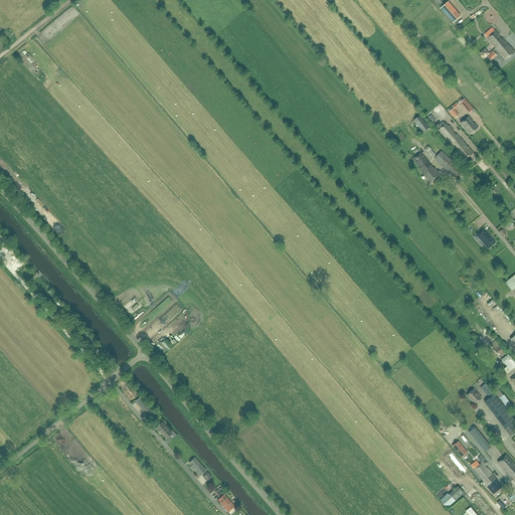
[(460,17),(447,3),(441,8),(453,22),(460,17)]
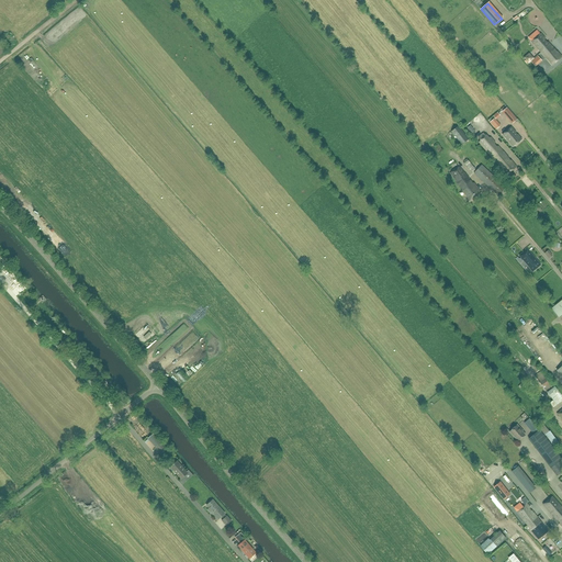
[(548,43),(547,43),(544,40),(544,38),(541,34),(540,34),(537,31),(529,37),(532,42),(531,42),(541,53),(550,45),(548,43)]
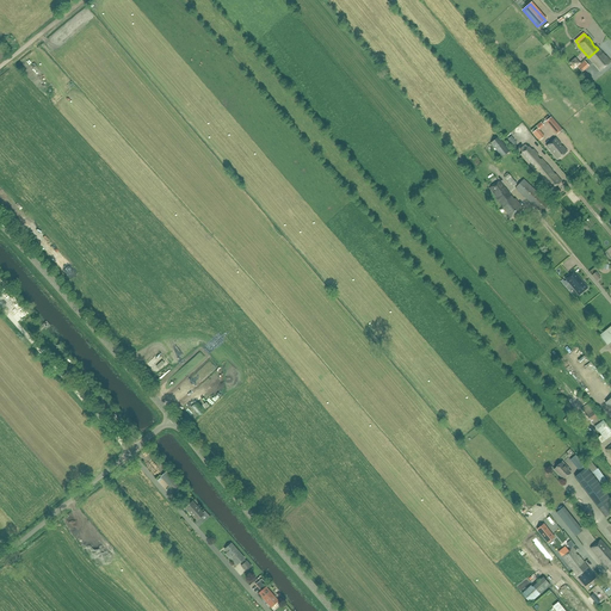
[(543,47),(551,55),(556,51),(548,42),(543,47)]
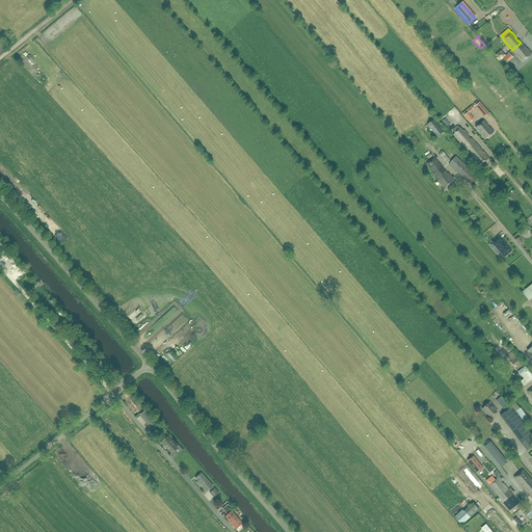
[(523,61),(531,54),(527,49),(521,43),(512,50),(523,61)]
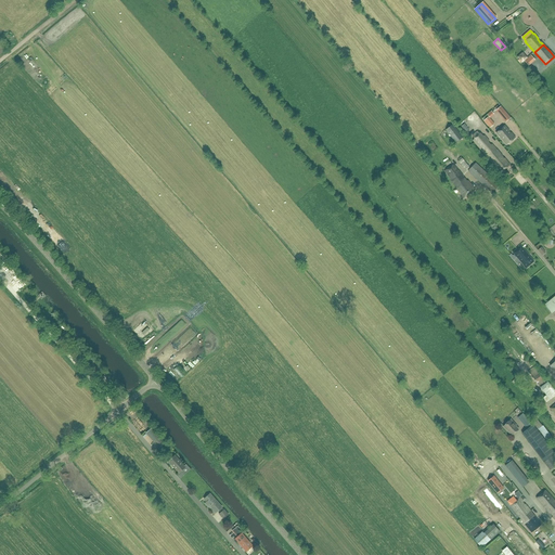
[(528,67),(536,61),(531,55),(524,62),(528,67)]
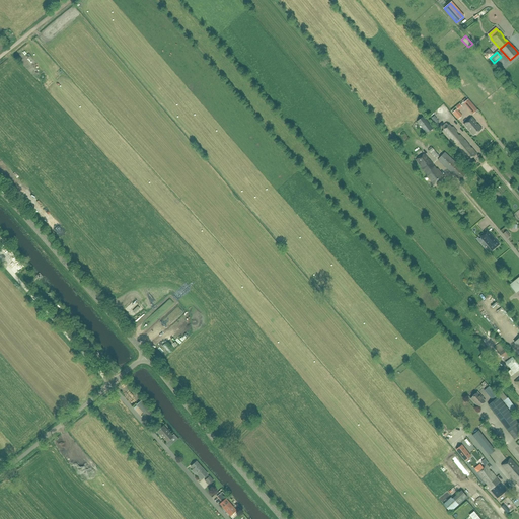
[(14,57),(21,64),(24,61),(18,53),(14,57)]
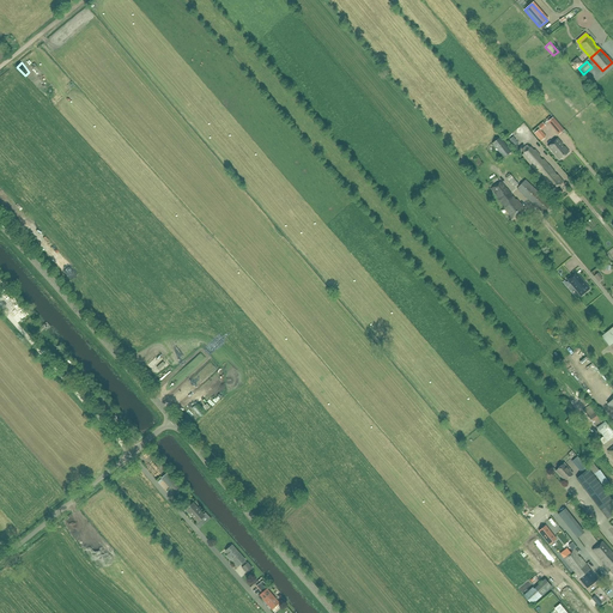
[(492,116),(508,135),(515,129),(511,126),(513,125),(499,110),(492,116)]
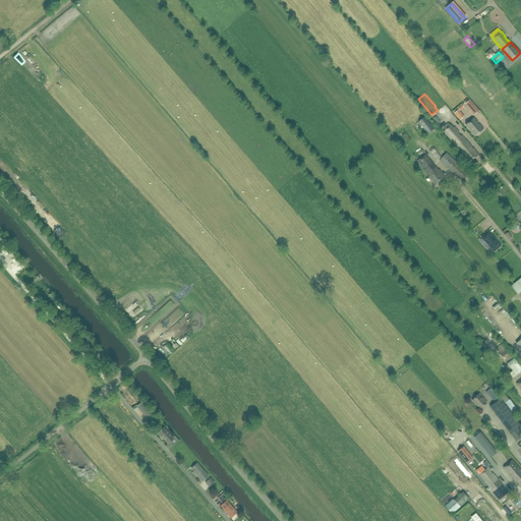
[(476,114),(479,111),(470,99),(466,103),(476,114)]
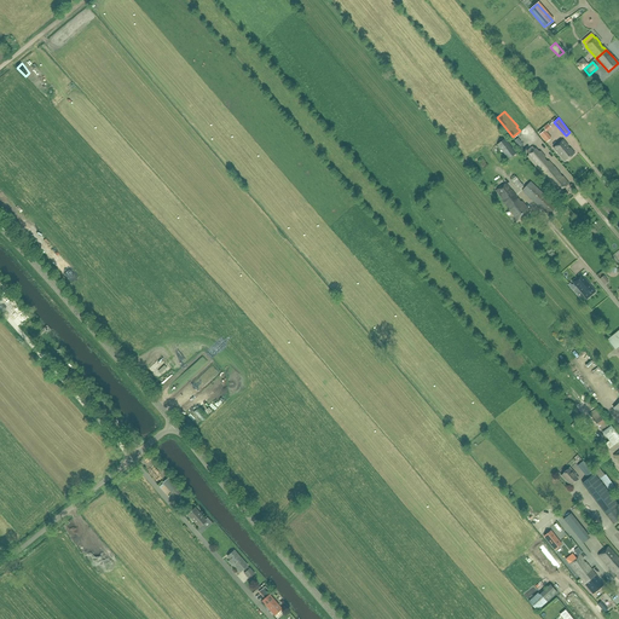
[(544,129),(539,134),(547,143),(551,138),(544,129)]
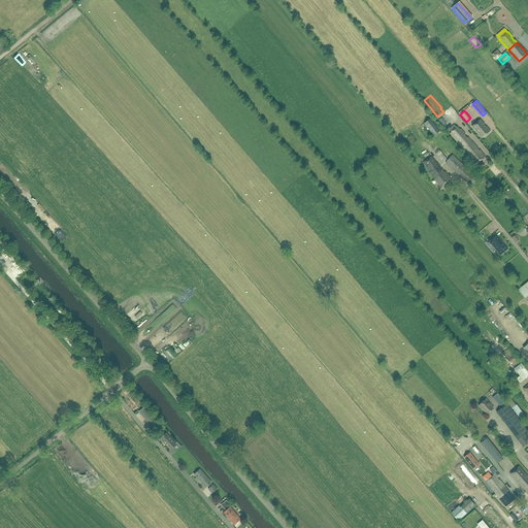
[(434,136),(440,131),(430,119),(424,124),(434,136)]
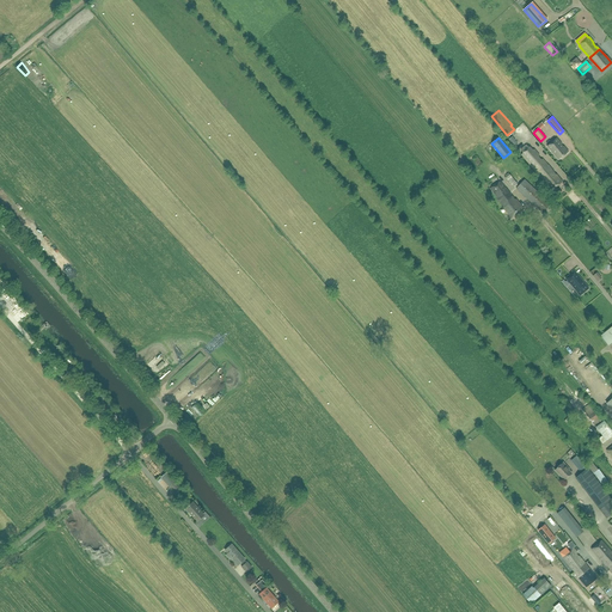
[(558,160),(568,152),(561,145),(562,144),(557,138),(549,145),(548,147),(558,160)]
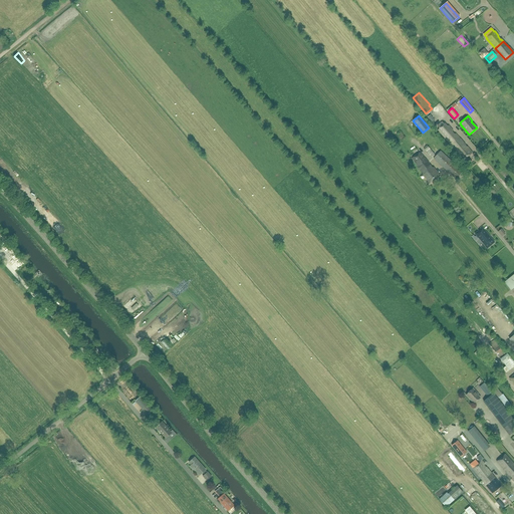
[(445,124),(442,121),(438,125),(440,129),(438,130),(464,160),(473,153),(468,147),(467,147),(465,144),(462,141),(456,134),(454,135),(452,132),(453,131),(449,125),(448,126),(446,124),(445,124)]
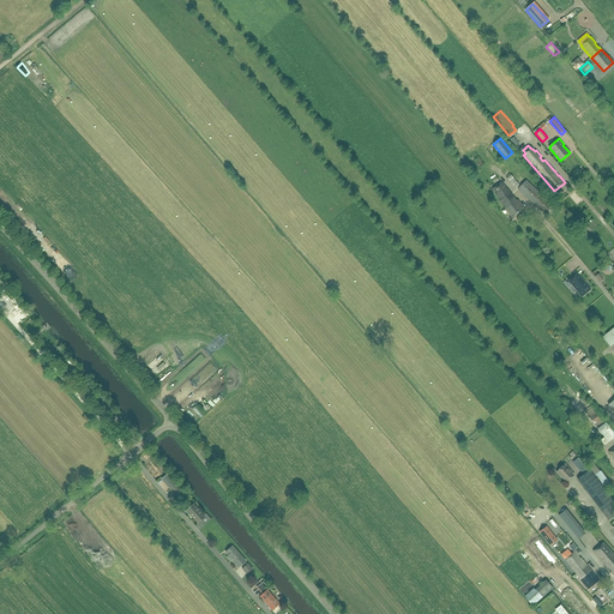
[(515,188),(519,185),(511,175),(507,179),(515,188)]
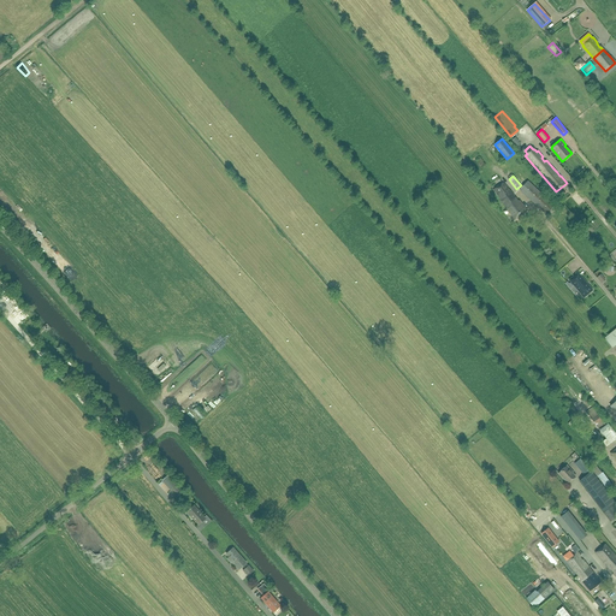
[(546,214),(555,206),(528,181),(520,190),(546,214)]
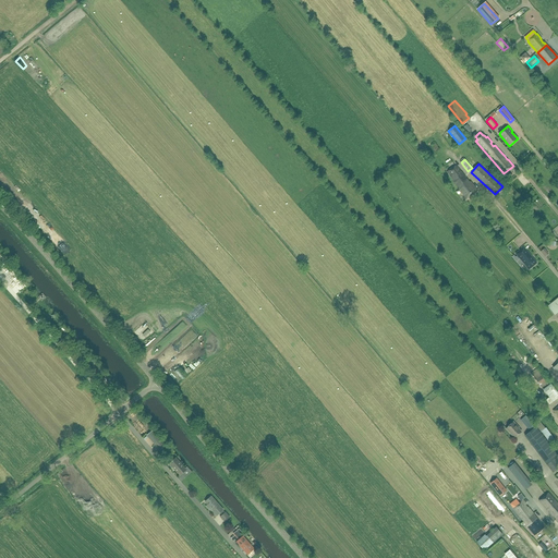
[(470,182),(466,179),(468,179),(465,177),(457,166),(447,172),(465,197),(466,199),(477,191),(471,182),(470,182)]
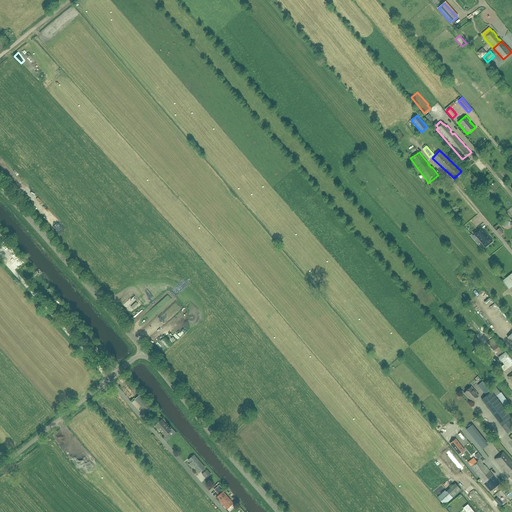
[(500,171),(498,173),(503,179),(506,177),(500,171)]
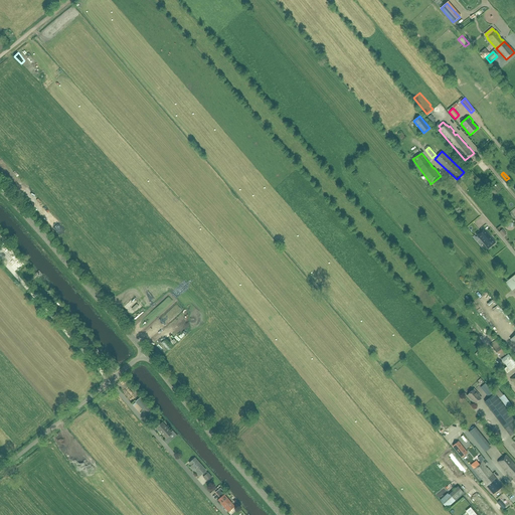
[(483,228),(482,229),(476,234),(488,248),(496,242),(493,239),(492,239),(489,237),(490,236),(486,231),(484,228),(483,228)]
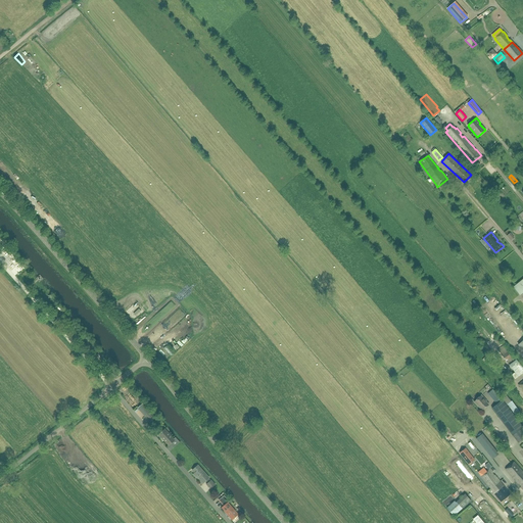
[(515,361),(504,345),(497,349),(509,365),(515,372),(512,375),(515,379),(522,372),(522,368),(516,360),(515,361)]
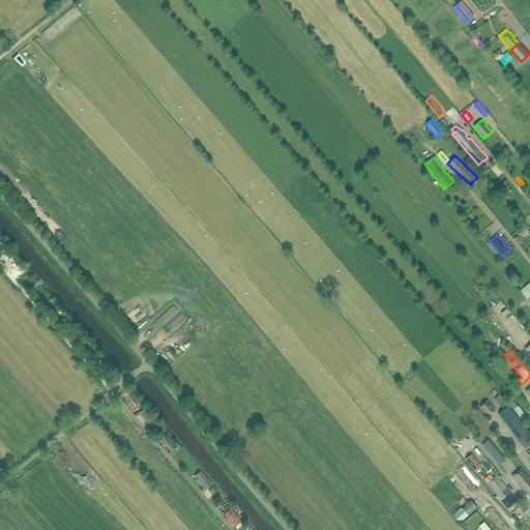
[(508,405),(499,394),(494,399),(503,410),(498,414),(520,441),(520,442),(525,448),(529,444),(529,432),(509,405),(508,405)]
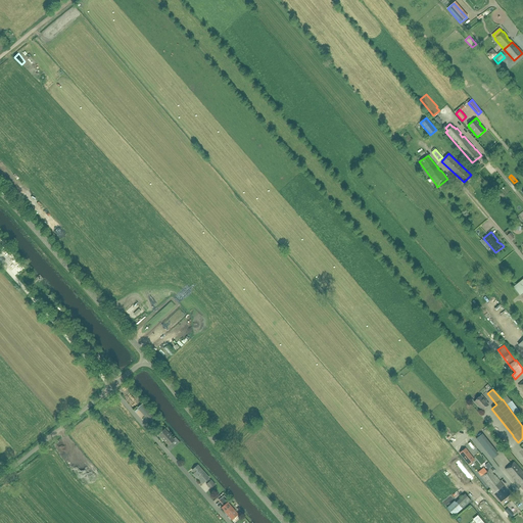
[(483,410),(488,405),(486,401),(481,395),(474,401),(479,408),(480,407),(483,410)]
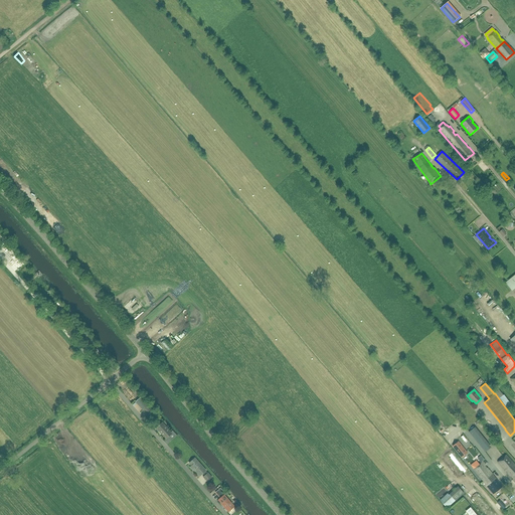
[(149,415),(153,411),(141,397),(136,401),(149,415)]
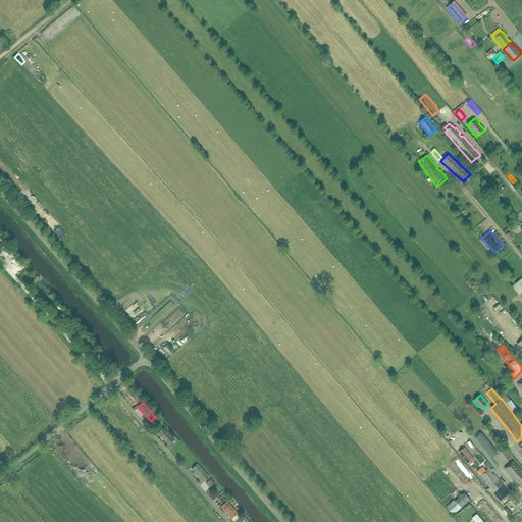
[(173,438),(165,428),(158,434),(161,437),(161,436),(168,445),(170,444),(173,447),(179,441),(175,436),(173,438)]
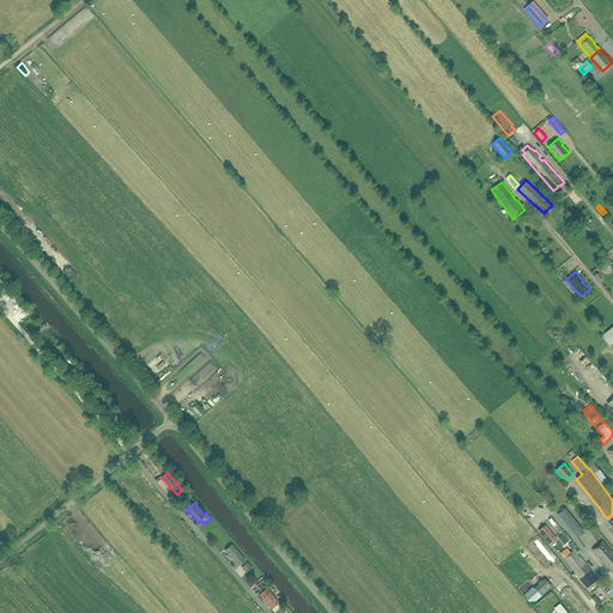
[(544,521),(554,535),(560,530),(563,534),(565,533),(580,551),(577,552),(586,562),(590,558),(576,540),(581,536),(570,522),(571,521),(563,511),(558,516),(556,513),(553,515),(544,521)]
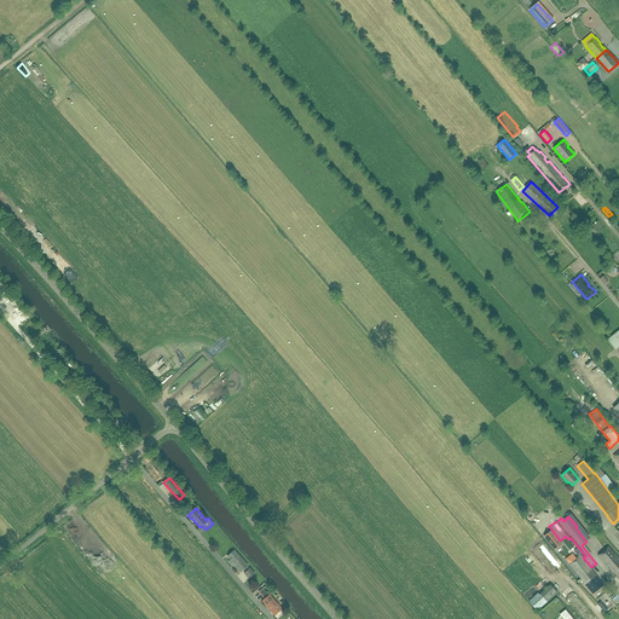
[(561,544),(551,531),(544,537),(555,549),(561,544)]
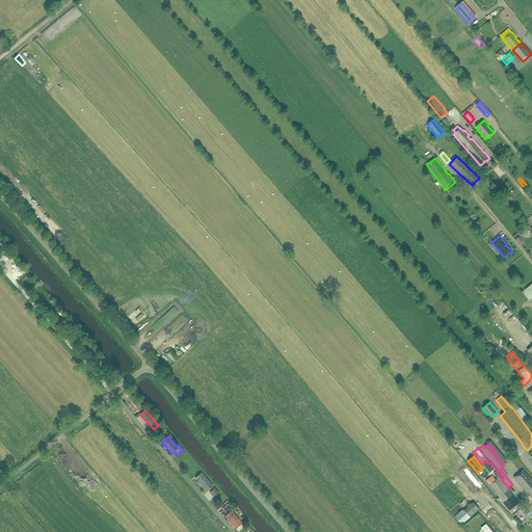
[(531,480),(522,470),(513,477),(527,491),(530,495),(531,498),(531,480)]
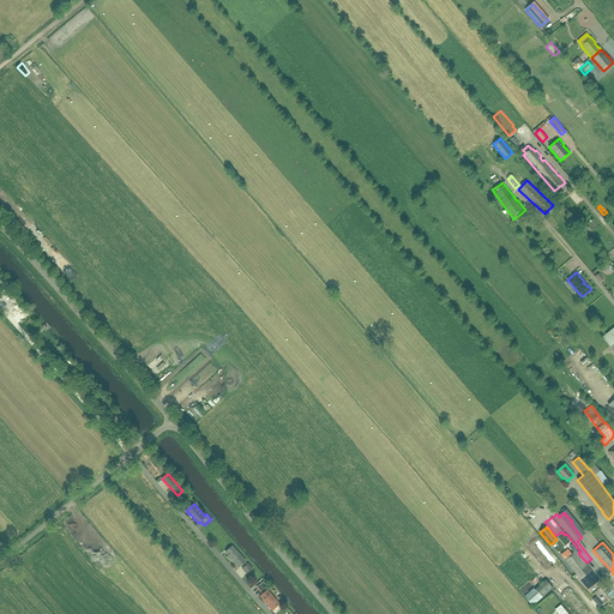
[(246,561),(233,546),(226,552),(229,555),(227,557),(230,561),(232,560),(238,567),(242,564),(245,567),(242,569),(247,573),(253,569),(248,564),(247,564),(245,561),(246,561)]
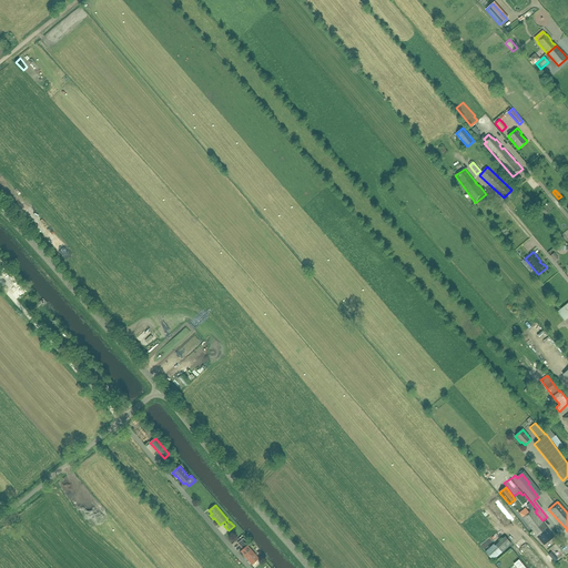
[(534,530),(543,523),(537,516),(536,517),(534,514),(536,513),(531,508),(530,509),(528,511),(525,508),(519,513),(521,517),(534,530)]
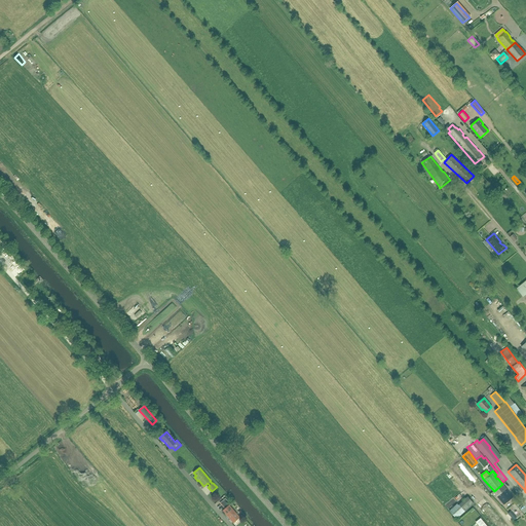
[(468,486),(474,481),(466,472),(460,477),(468,486)]
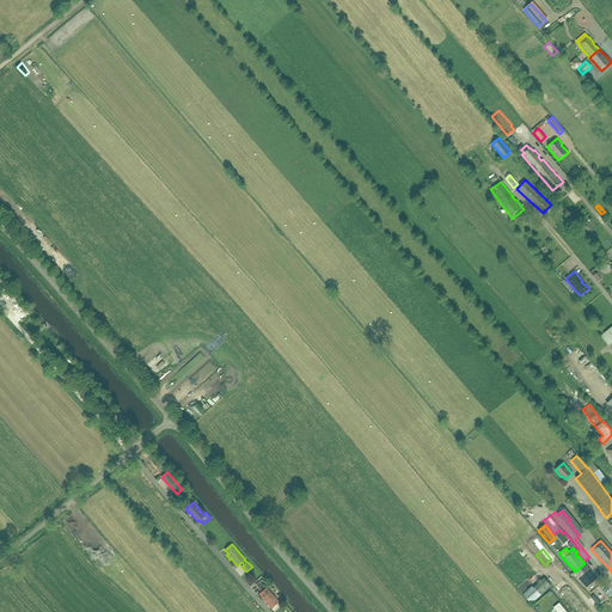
[(585,563),(575,571),(574,573),(586,587),(597,577),(591,570),(591,571),(585,563)]
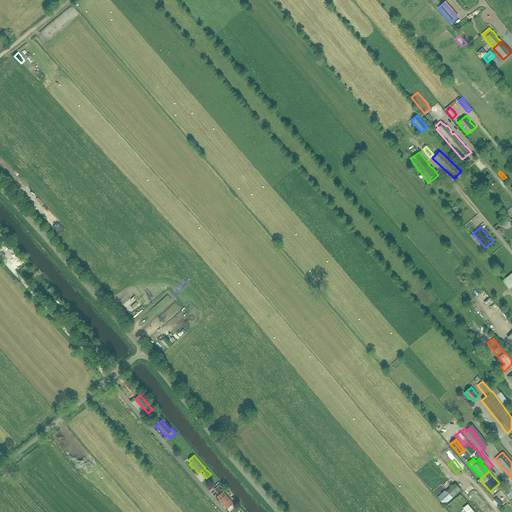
[(445,491),(438,498),(444,504),(452,497),(452,498),(461,490),(455,483),(446,492),(445,491)]
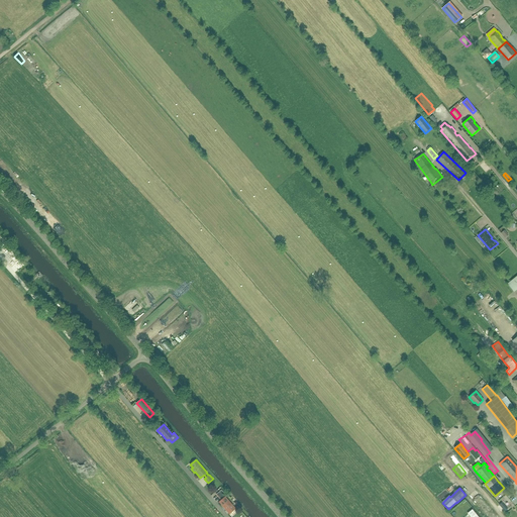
[(229,514),(235,509),(225,497),(219,502),(229,514)]
